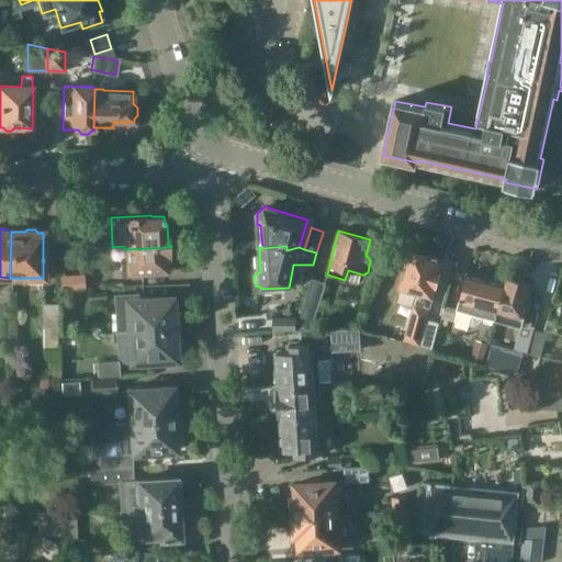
[(171,247),(124,249),(124,262),(121,262),(121,273),(167,271),(167,261),(169,261),(169,258),(171,256),(171,247)]
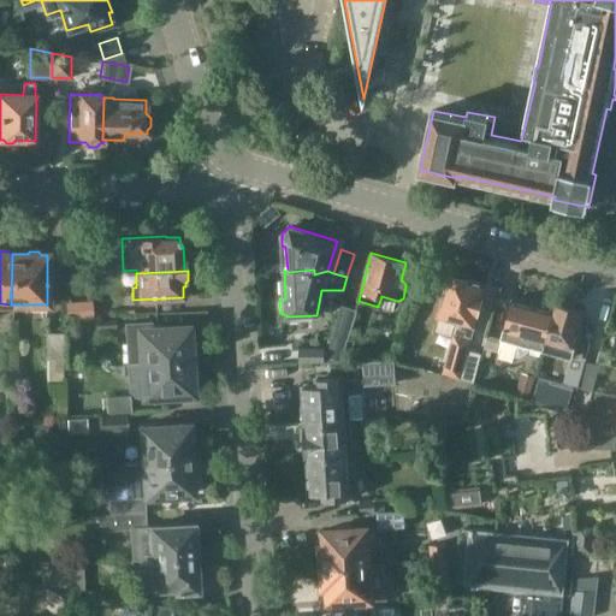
[(449,277),(438,317),(457,321),(458,321),(450,350),(443,374),(473,383),(480,359),(481,356),(469,353),(468,351),(467,351),(468,347),(469,345),(469,344),(473,332),(469,332),(471,326),(474,327),(483,294),(485,285),(484,285),(468,280),(469,276),(455,272),(452,271),(451,276),(449,274),(448,277),(449,277)]
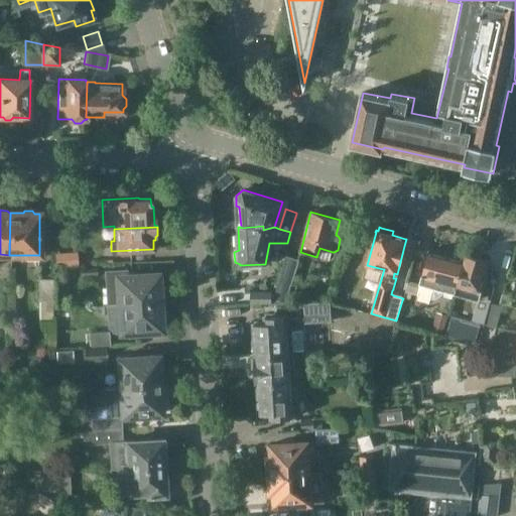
[(429,252),(421,285),(408,281),(405,293),(435,300),(442,296),(444,290),(456,293),(463,260),(441,255),(440,252),(434,251),(432,252),(429,252)]
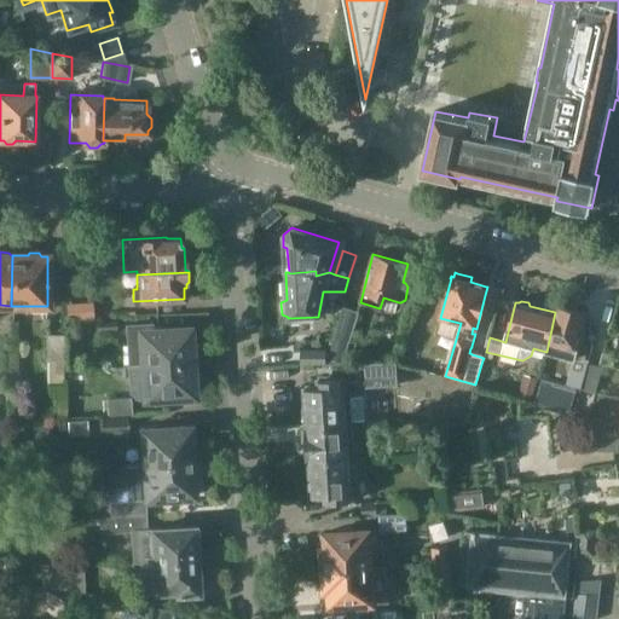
[(67,304),(68,320),(94,319),(93,302),(67,304)]
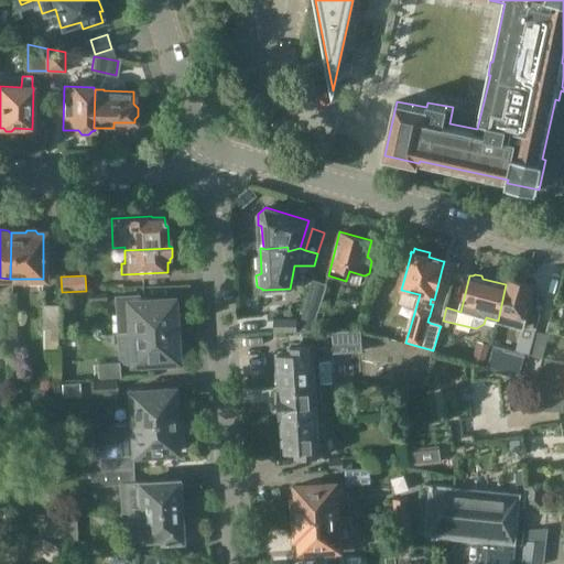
[(508,278),(506,284),(498,321),(523,327),(537,331),(539,320),(527,316),(534,285),(527,283),(525,280),(518,278),(514,280),(508,278)]
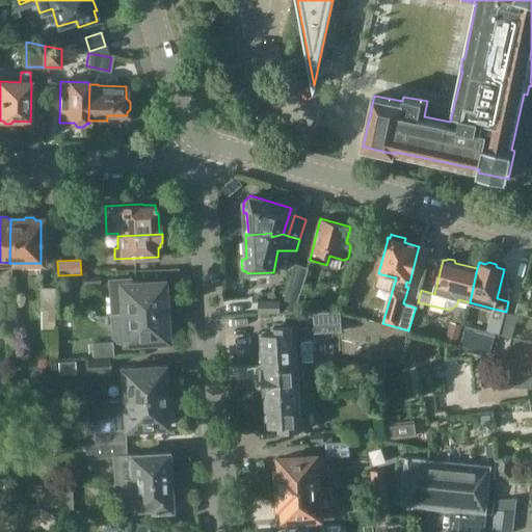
[(294,265),(288,291),(285,301),(282,314),(294,313),(308,269),(294,265)]
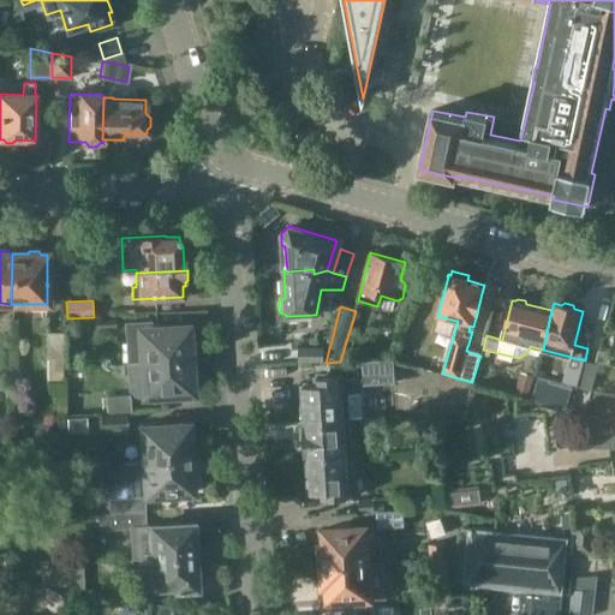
[(114,318),(99,320),(99,329),(115,328),(114,318)]
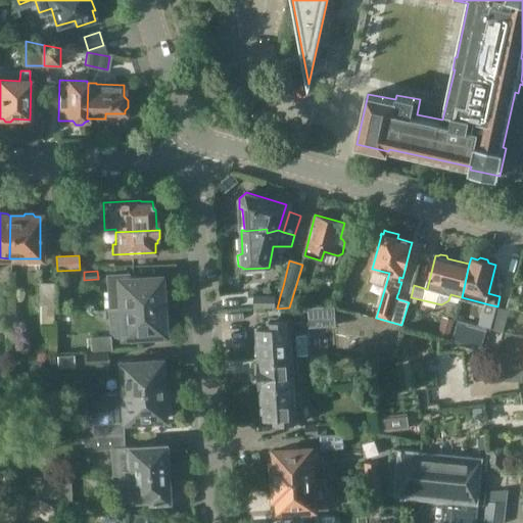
[(108,310),(161,305),(161,302),(163,299),(163,294),(160,291),(159,278),(133,279),(133,274),(107,275),(108,310)]
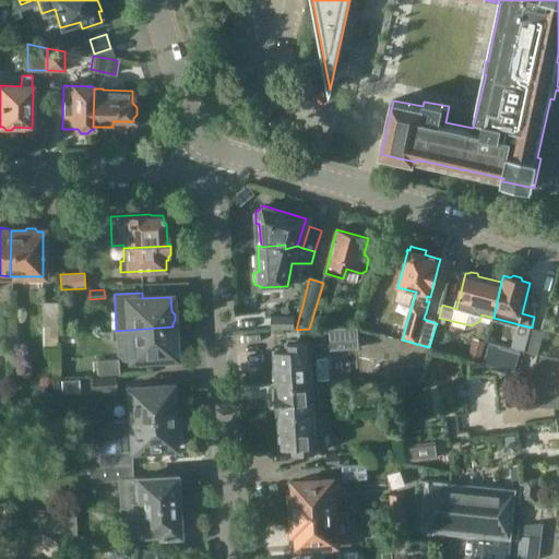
[(59,344),(59,299),(44,299),(44,344),(59,344)]
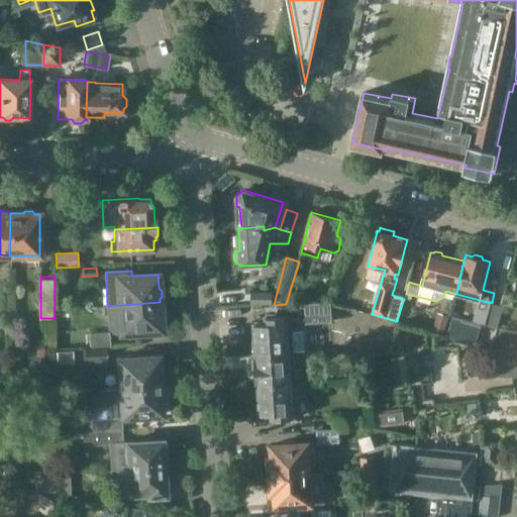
[(262,284),(262,293),(251,293),(251,305),(273,304),(272,293),(277,293),(280,283),(262,284)]
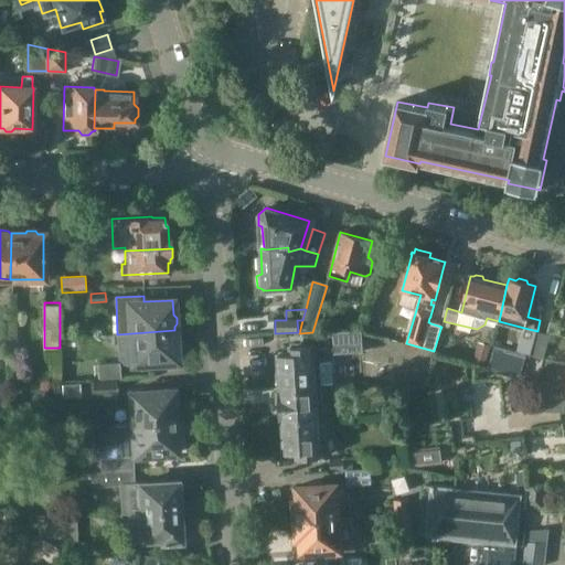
[(551,323),(547,336),(550,336),(555,337),(557,324),(551,323)]
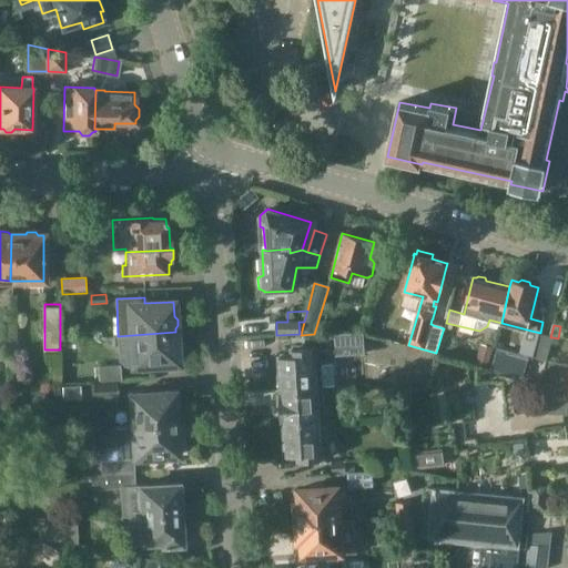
[(175,333),(175,332),(118,336),(120,359),(125,365),(132,364),(132,365),(176,362),(175,347),(179,344),(178,335),(175,333)]
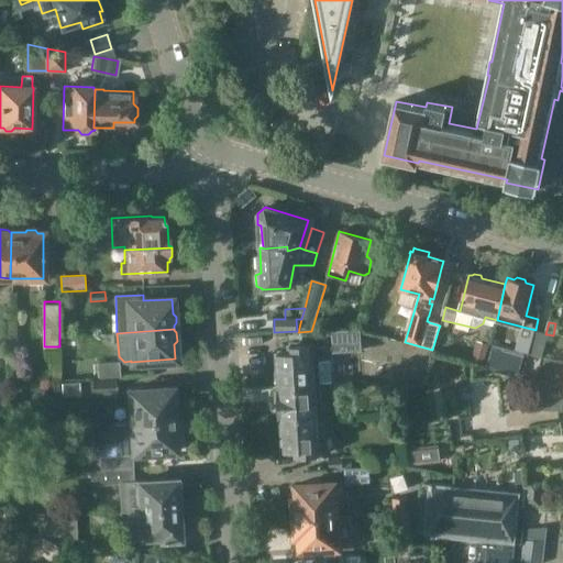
[(277,354),(279,388),(316,385),(333,384),(331,354),(361,352),(360,332),(324,332),(324,348),(313,349),(313,345),(289,346),(289,353),(277,354)]
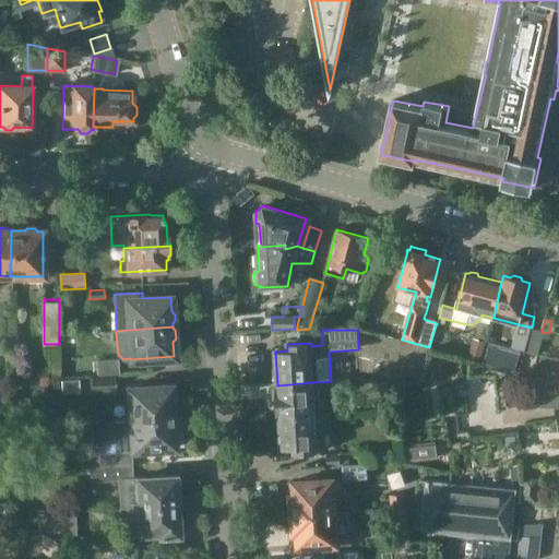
[(538,355),(544,332),(542,332),(532,330),(526,352),(538,355)]
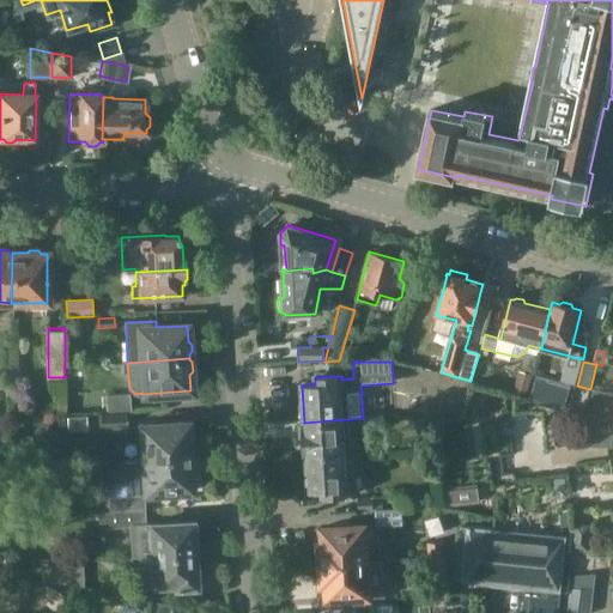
[(526,398),(532,375),(519,371),(513,394),(526,398)]
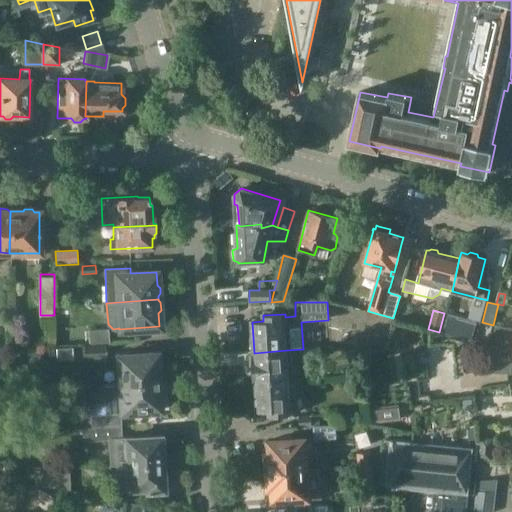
[(442,336),(471,344),(476,324),(458,319),(458,317),(448,314),(442,336)]
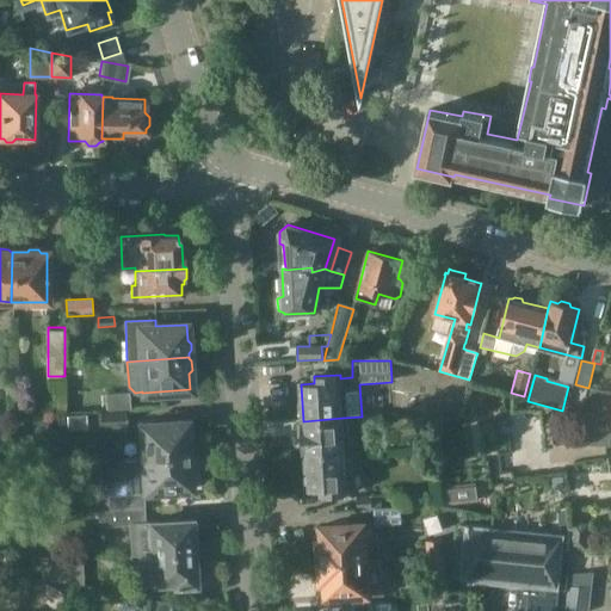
[(129,408),(129,393),(106,394),(106,409),(129,408)]
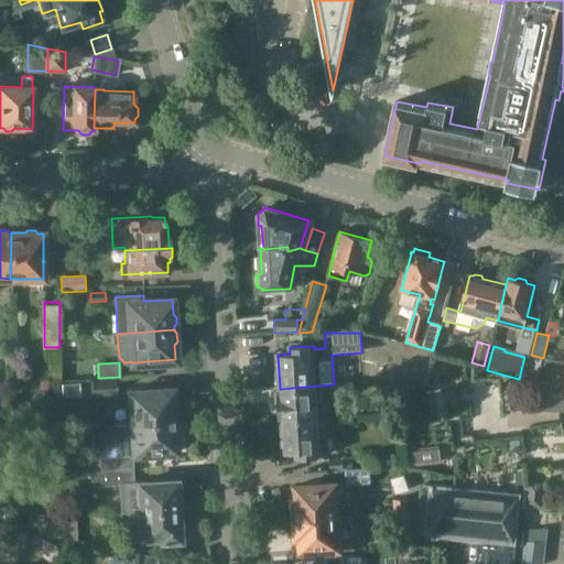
[(119,392),(118,380),(98,382),(98,394),(119,392)]
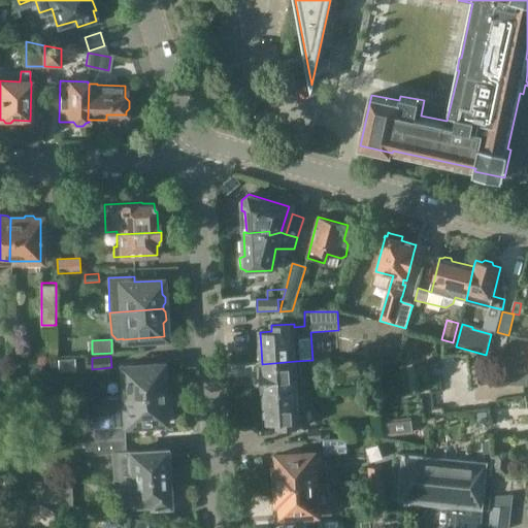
[(73,358),(57,359),(58,370),(74,369),(73,358)]
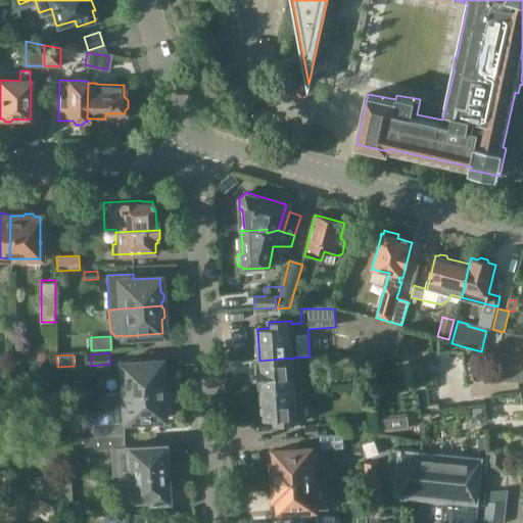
[(259,390),(262,390),(295,388),(293,358),(259,361),(259,363),(257,363),(259,390)]
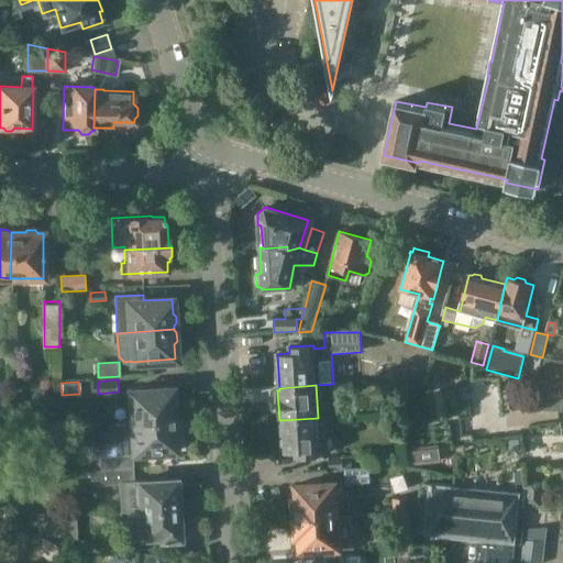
[(129,390),(131,426),(176,422),(175,422),(175,417),(177,414),(177,406),(174,404),(173,388),(129,390)]
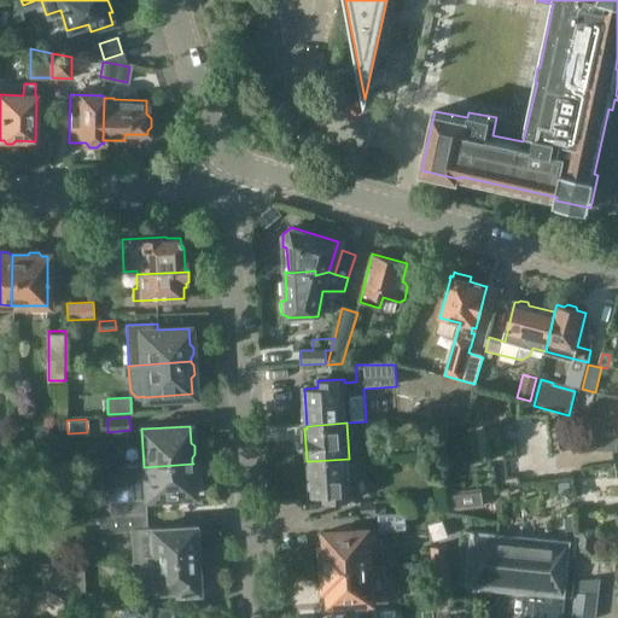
[(617,438),(567,437),(567,450),(617,452),(617,438)]
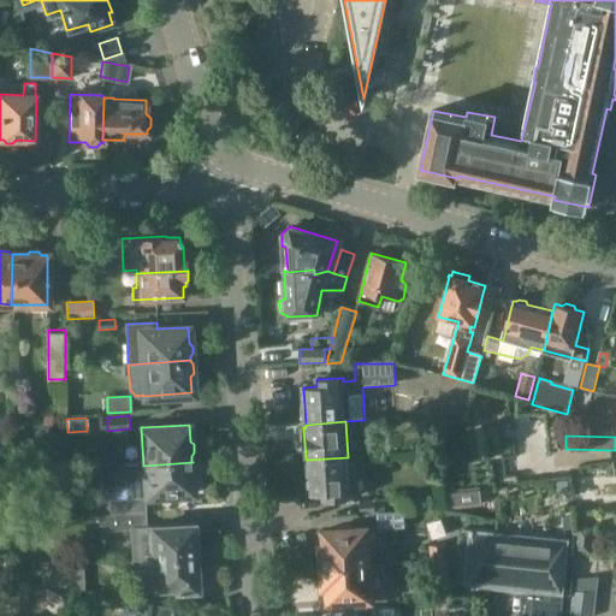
[(350,499),(348,457),(308,460),(311,495),(324,493),(324,501),(350,499)]
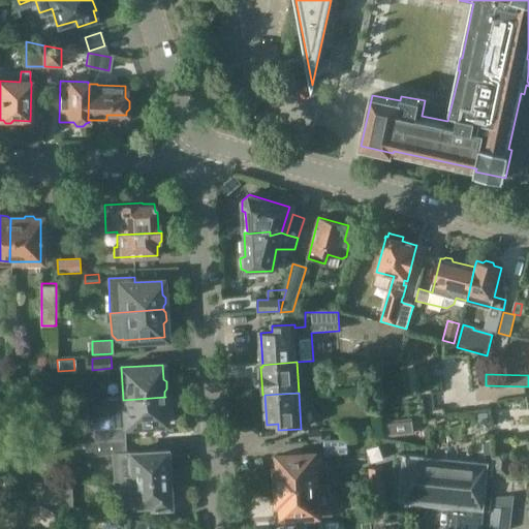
[(165,397),(123,400),(124,427),(165,425),(165,409),(168,406),(167,399),(165,397)]
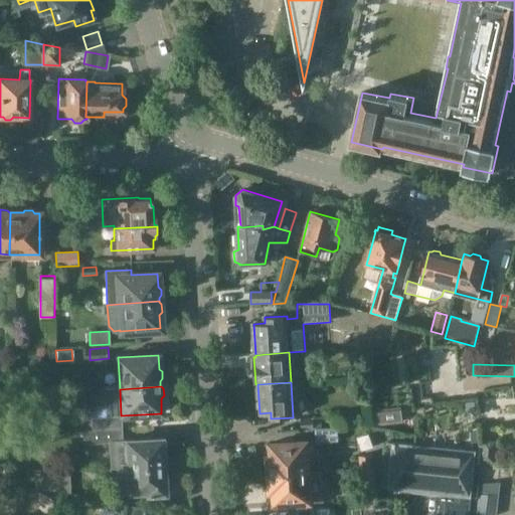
[(378,411),(378,408),(373,409),(373,412),(375,426),(402,423),(400,409),(378,411)]
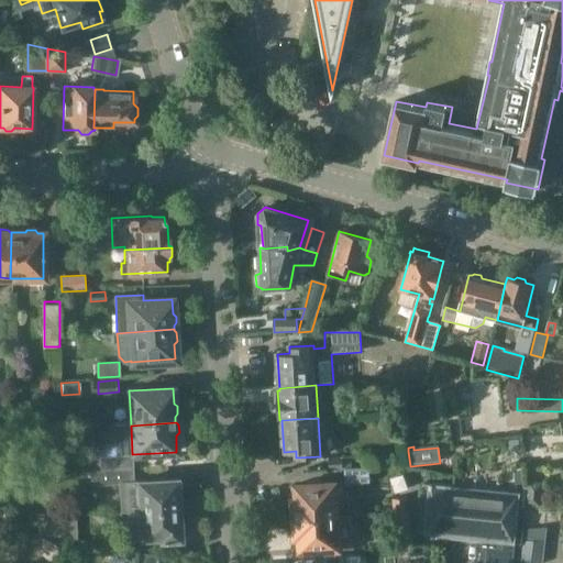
[(119,455),(101,456),(101,470),(133,467),(133,454),(119,455)]
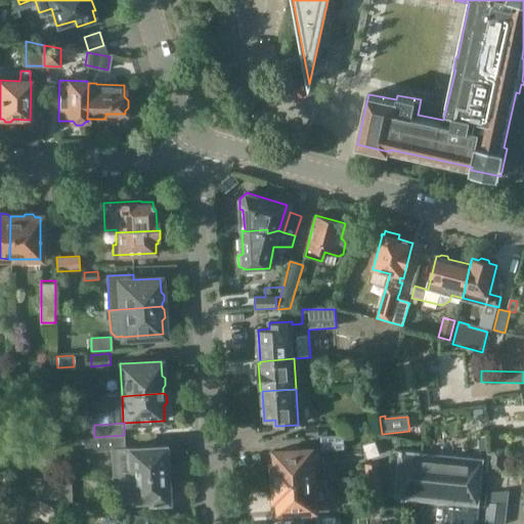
[(306,426),(307,437),(328,435),(326,425),(306,426)]
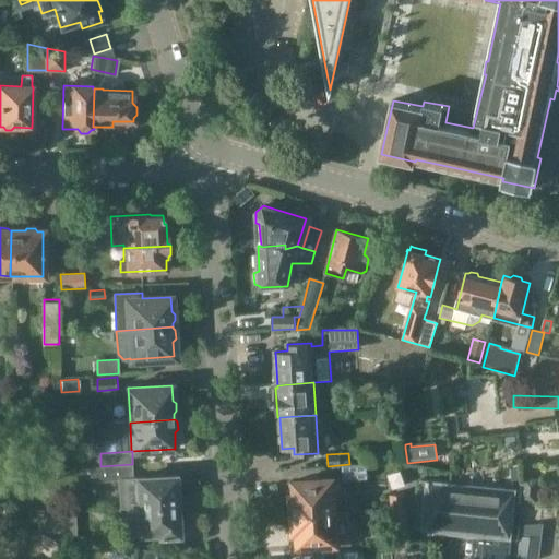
[(133,479),(132,465),(98,467),(91,467),(92,482),(133,479)]
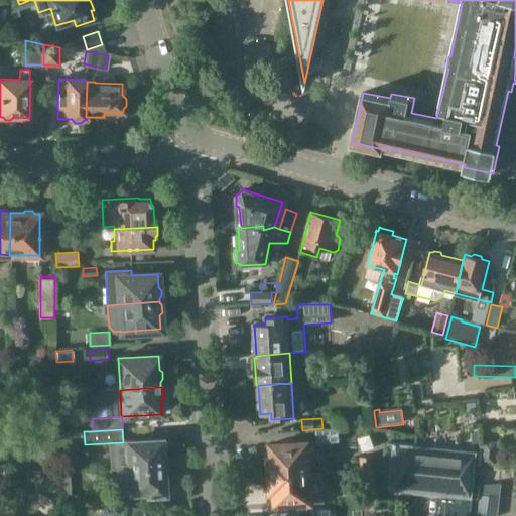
[(339,429),(338,429),(316,430),(317,443),(339,442),(339,429)]
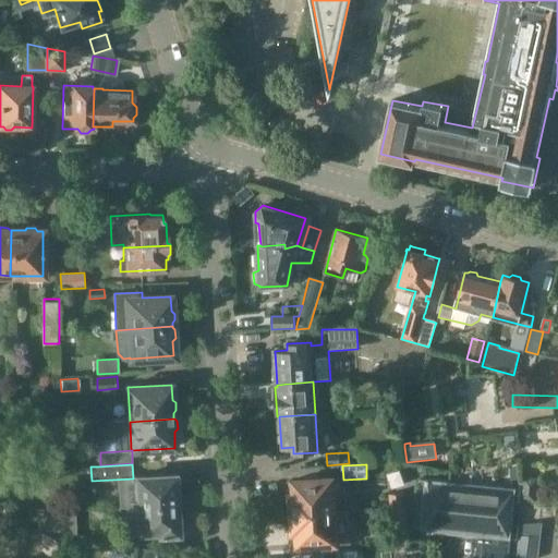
[(501,471),(502,480),(514,477),(513,469),(501,471)]
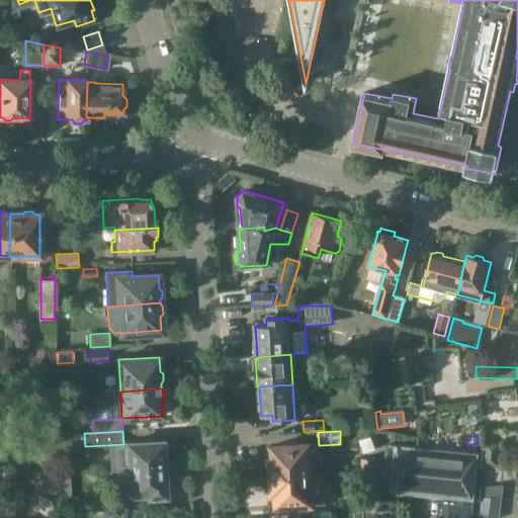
[(128,470),(165,468),(164,452),(165,451),(166,451),(167,449),(167,448),(168,446),(168,445),(167,444),(167,443),(166,443),(166,442),(164,441),(163,441),(163,440),(127,443),(128,470)]
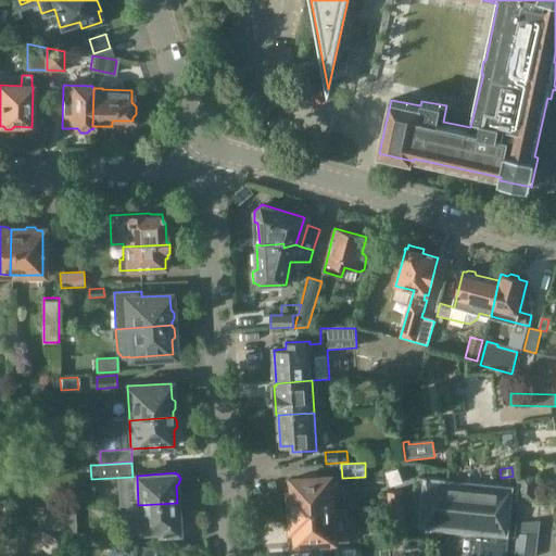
[(517,502),(534,504),(538,478),(521,476),(517,502)]
